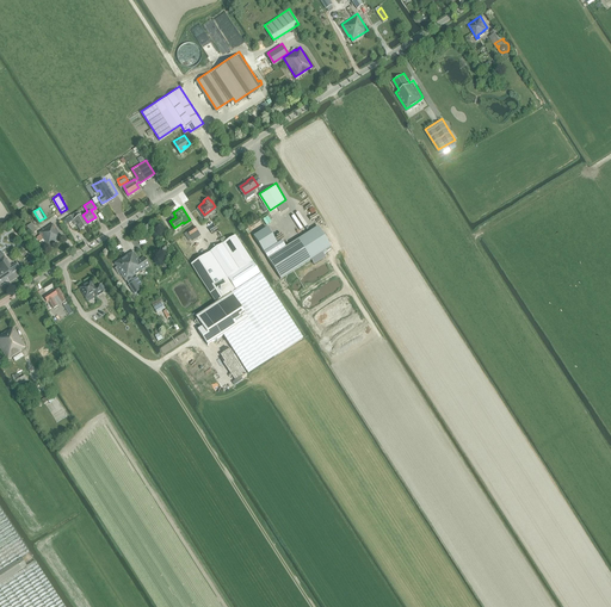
[(80,212),(75,216),(72,218),(74,222),(76,221),(80,228),(87,223),(80,212)]
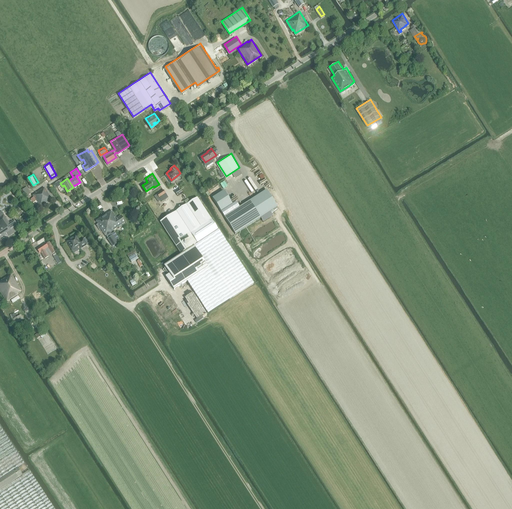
[(30,197),(34,202),(37,207),(51,197),(44,185),(36,191),(32,194),(33,195),(30,197)]
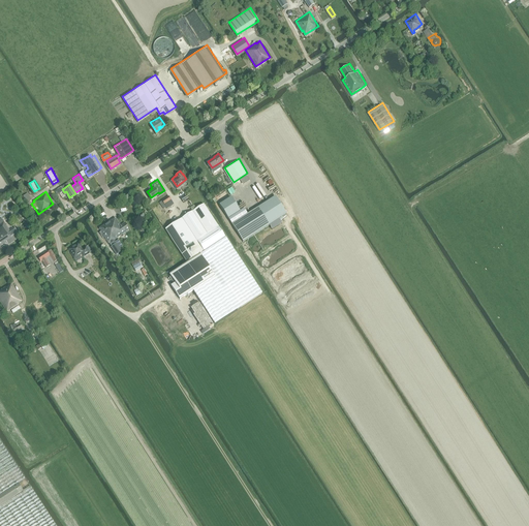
[(166,206),(174,202),(168,193),(161,198),(166,206)]
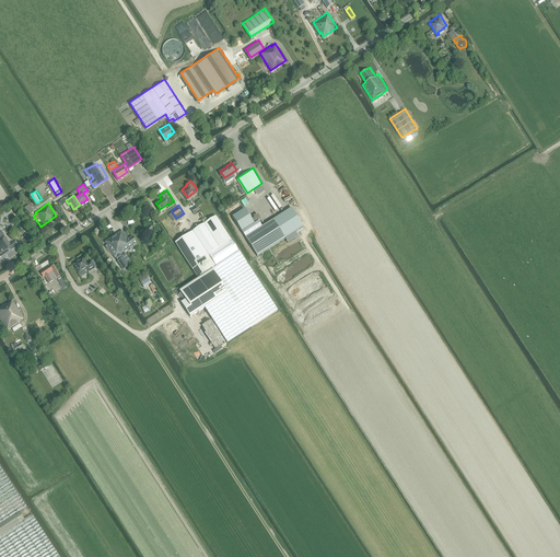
[(242,229),(251,223),(254,221),(244,206),(232,213),(242,229)]
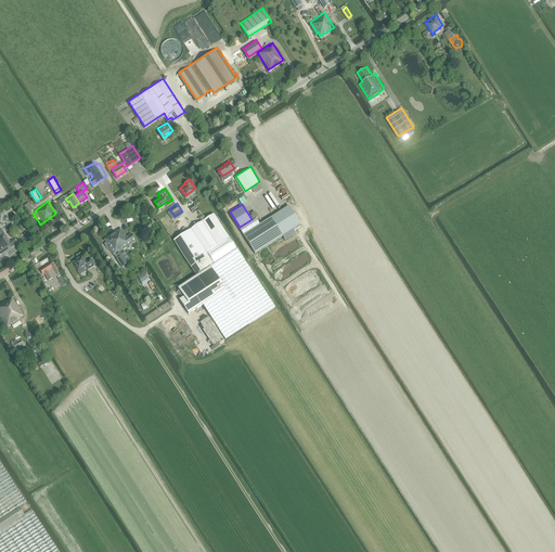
[(296,231),(293,227),(300,221),(288,204),(270,216),(282,233),(285,239),(296,231)]
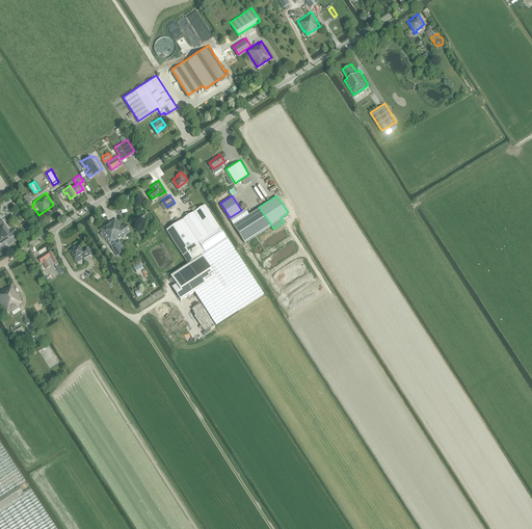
[(227,236),(205,203),(166,228),(181,250),(193,241),(195,244),(183,254),(188,262),(202,253),(227,236)]
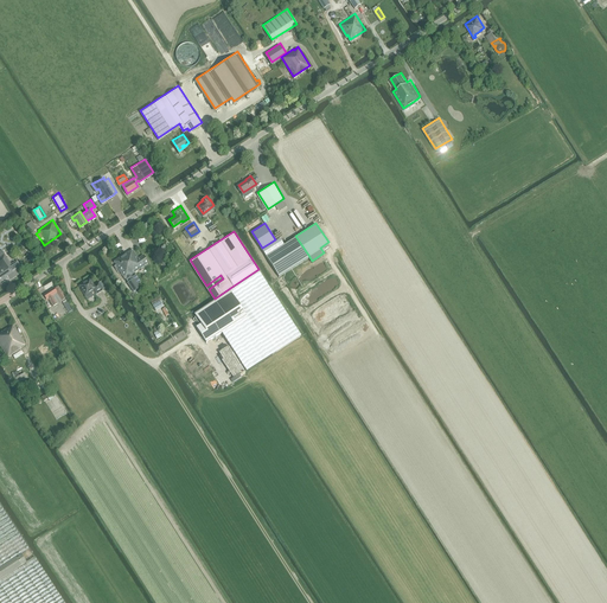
[(308,255),(295,236),(266,255),(279,275),(308,255)]
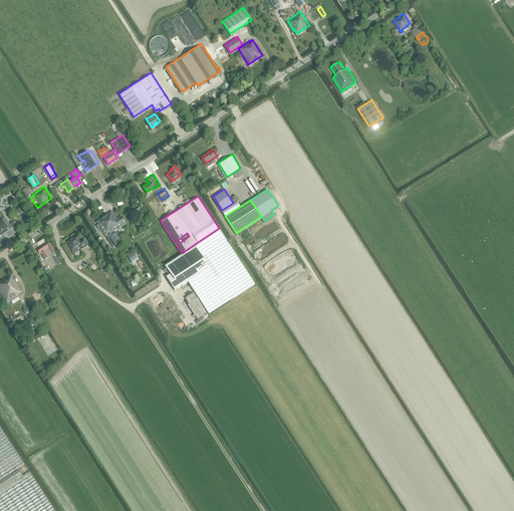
[(105,234),(120,224),(125,221),(121,214),(116,217),(112,210),(108,212),(107,212),(96,219),(98,222),(96,224),(97,226),(99,225),(105,234)]
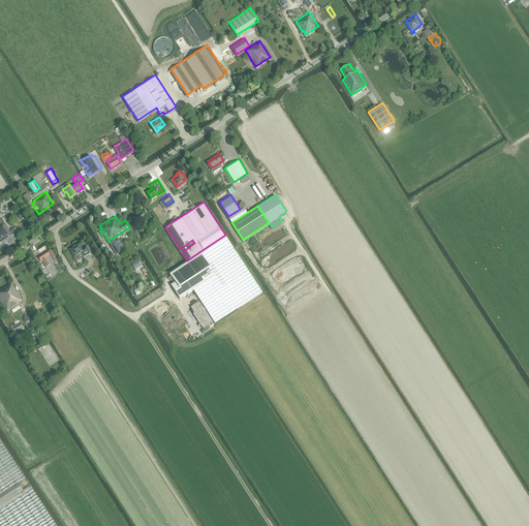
[(0,244),(19,231),(14,225),(9,228),(1,217),(0,217),(0,244)]
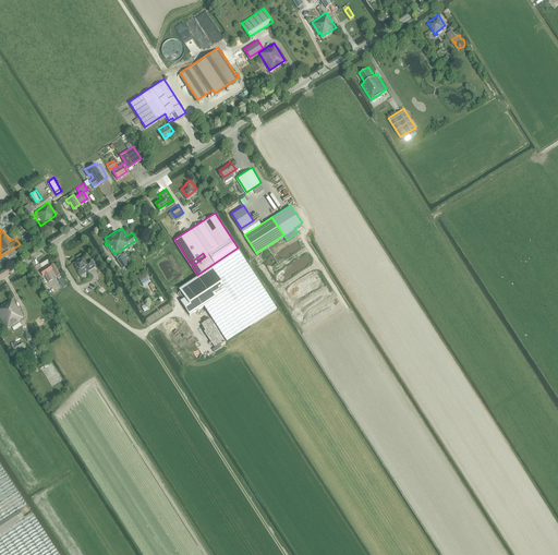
[(276,306),(238,248),(211,265),(226,288),(250,324),(276,306)]
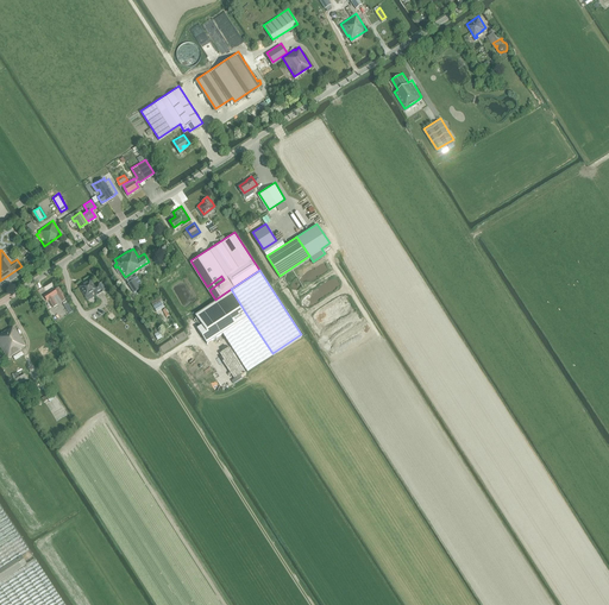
[(142,281),(136,272),(130,277),(136,284),(142,281)]
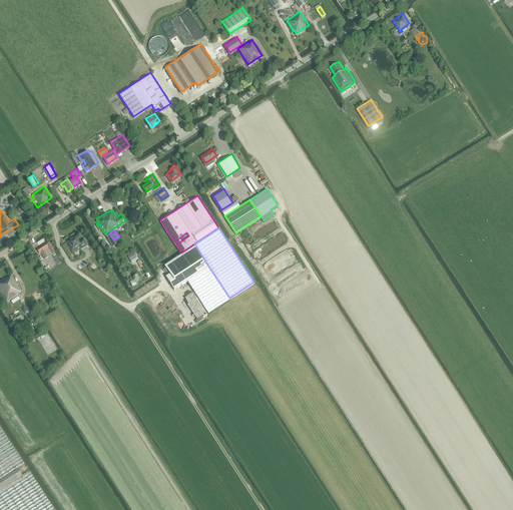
[(76,234),(67,239),(70,243),(72,247),(79,243),(81,246),(87,242),(83,236),(79,239),(76,234)]
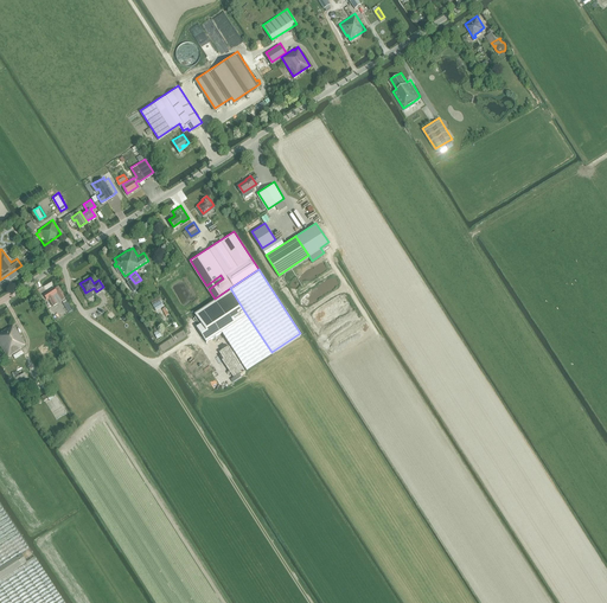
[(53,303),(66,295),(58,283),(55,287),(53,286),(44,292),(48,297),(48,296),(53,303)]
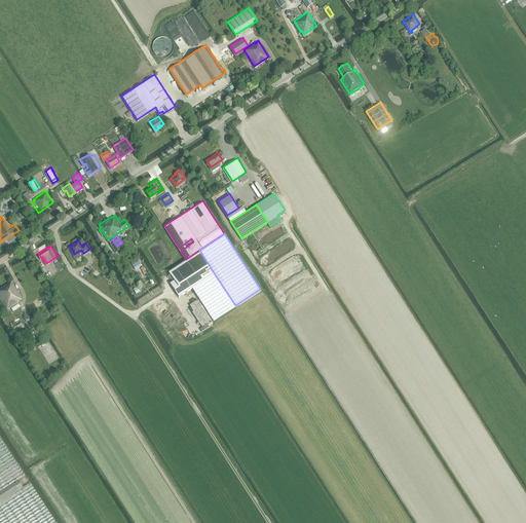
[(213,271),(199,250),(186,259),(168,270),(174,278),(170,282),(174,287),(179,295),(192,287),(213,271)]
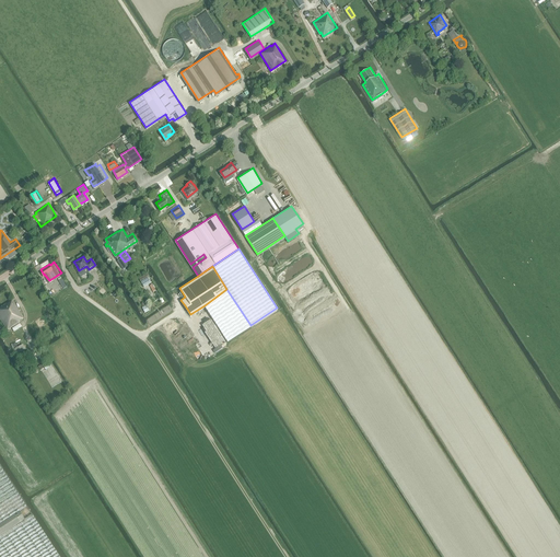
[(150,276),(147,270),(139,276),(141,281),(150,276)]
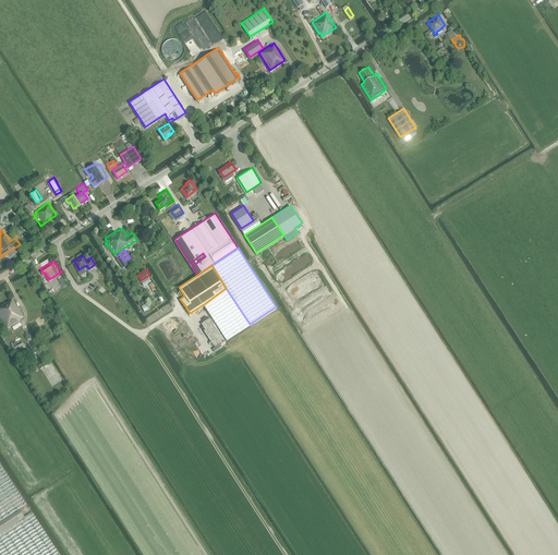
[(62,275),(59,277),(63,285),(68,282),(62,275)]
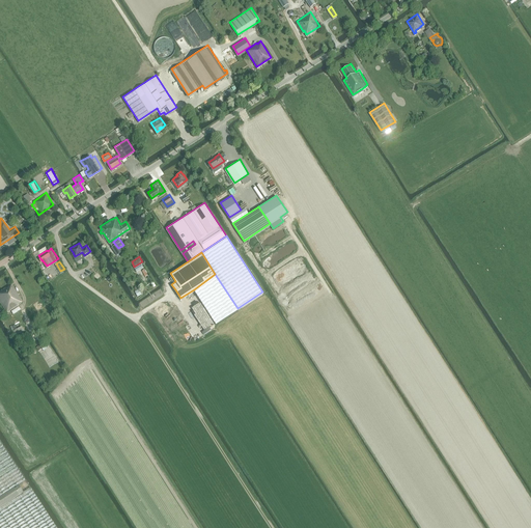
[(238,308),(215,274),(194,289),(216,323),(238,308)]
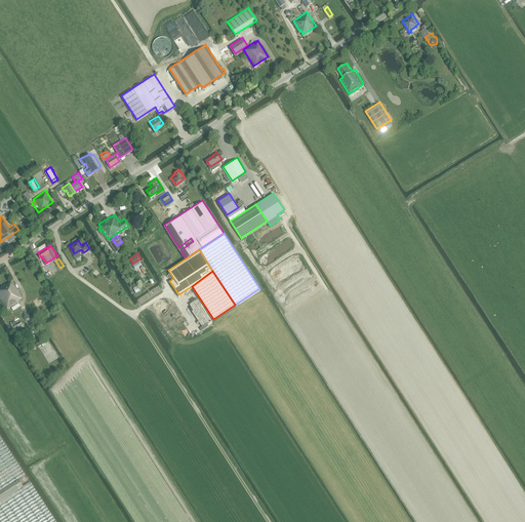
[(22,296),(11,279),(0,286),(0,295),(6,307),(18,299),(17,298),(22,296)]
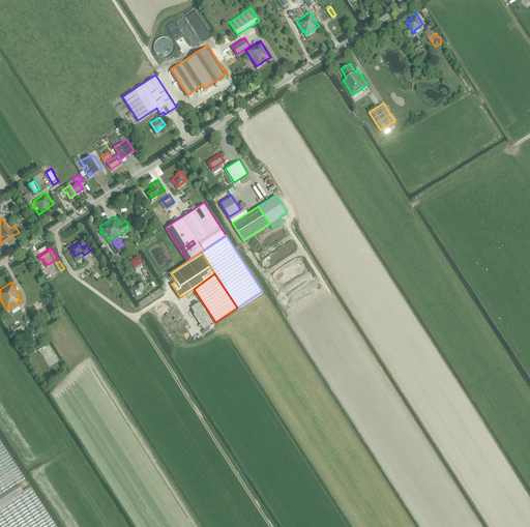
[(15,333),(24,327),(21,323),(20,324),(18,320),(9,325),(12,328),(11,329),(15,333)]
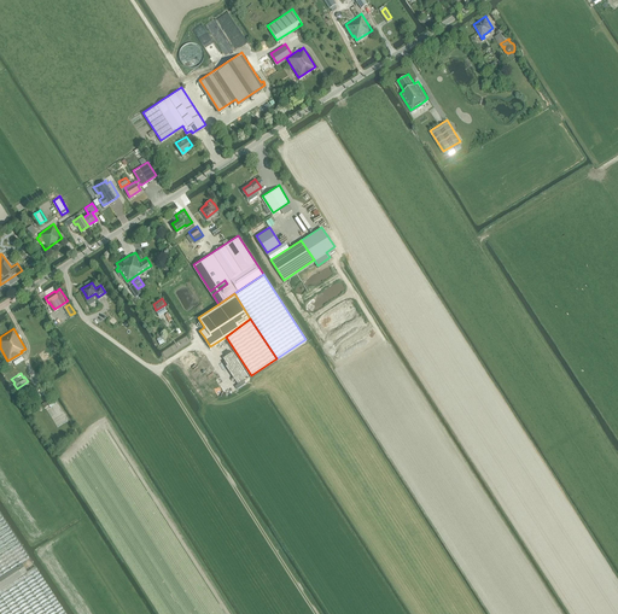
[(0,574),(22,561),(29,556),(0,510),(0,574)]
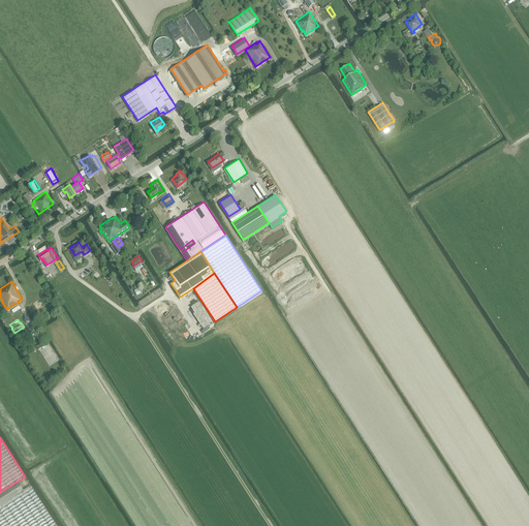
[(0,502),(23,488),(19,481),(0,492),(0,502)]
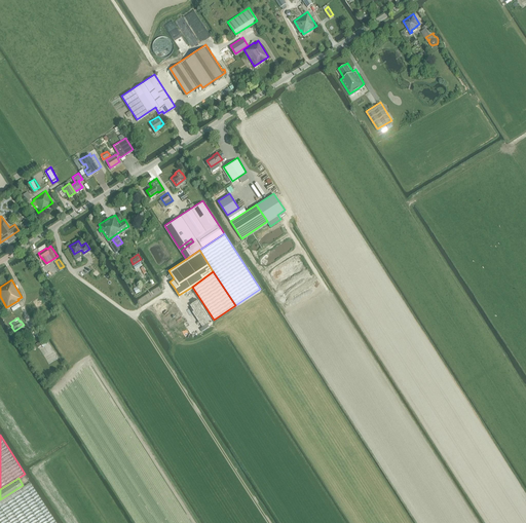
[(57,522),(30,481),(23,485),(0,499),(0,522),(57,522)]
